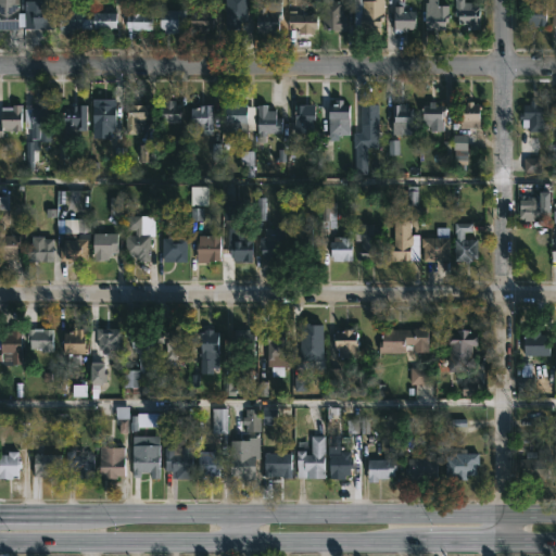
[(54,4),(53,29),(32,28),(33,11),(26,11),(27,0),(46,0),(46,4),(54,4)]
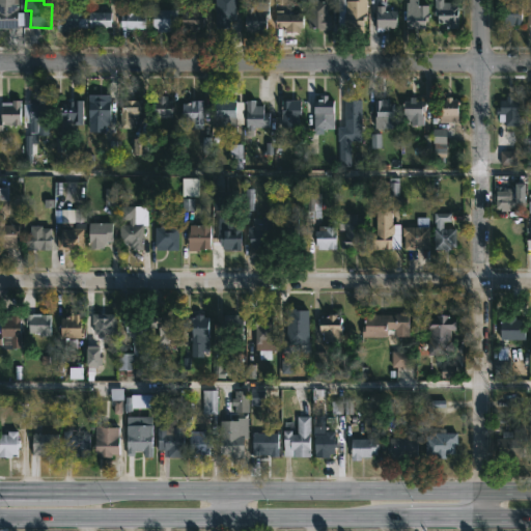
[(235,0),(235,21),(229,21),(229,29),(215,29),(215,0),(235,0)]
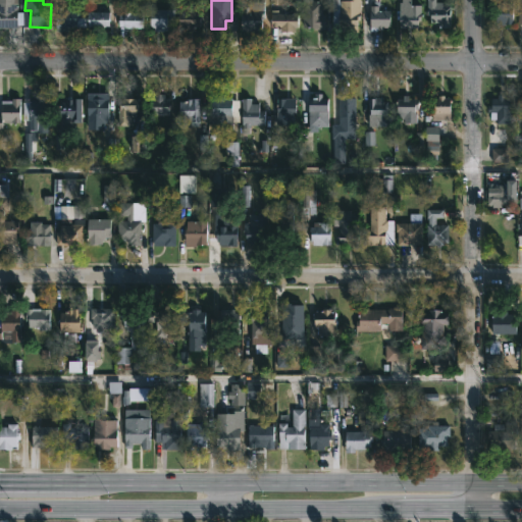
[(261,33),(242,33),(242,0),(263,0),(263,13),(261,13),(261,33)]
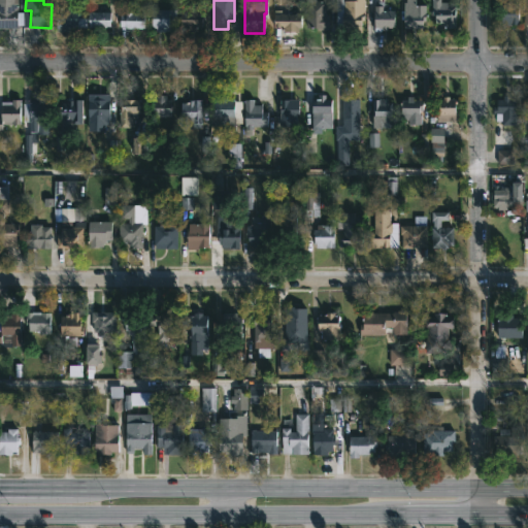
[(316,0),(316,1),(326,1),(326,14),(329,14),(329,30),(306,28),(306,0),(316,0)]
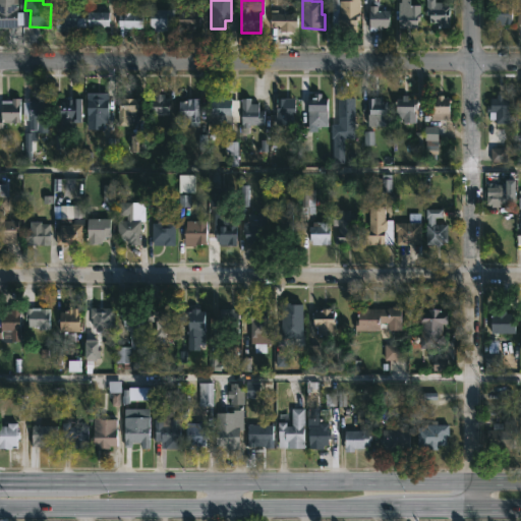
[(410,0),(410,6),(421,6),(420,20),(419,20),(419,29),(399,29),(399,2),(401,2),(401,0),(410,0)]
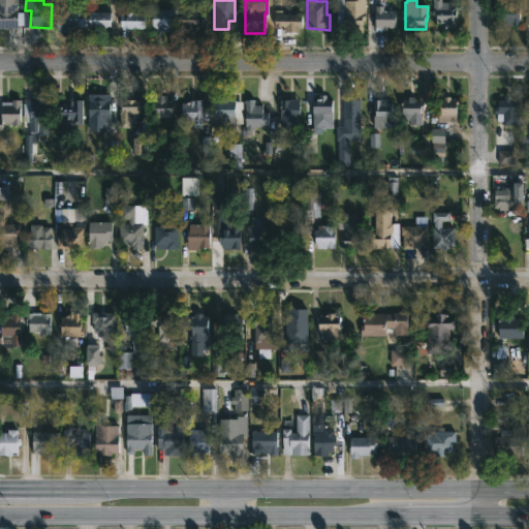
[(442,0),(442,2),(448,2),(448,6),(457,6),(457,28),(443,27),(443,23),(437,23),(437,14),(433,14),(433,0),(442,0)]
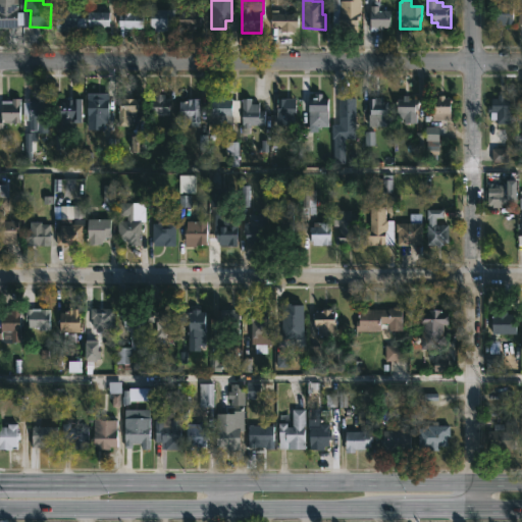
[(0,1),(17,1),(17,12),(22,12),(22,24),(17,24),(17,29),(0,29),(0,1)]
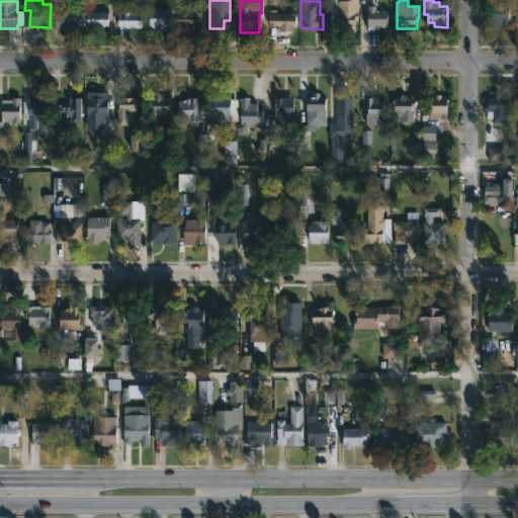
[(495,25),(489,25),(490,2),(509,2),(509,24),(495,25)]
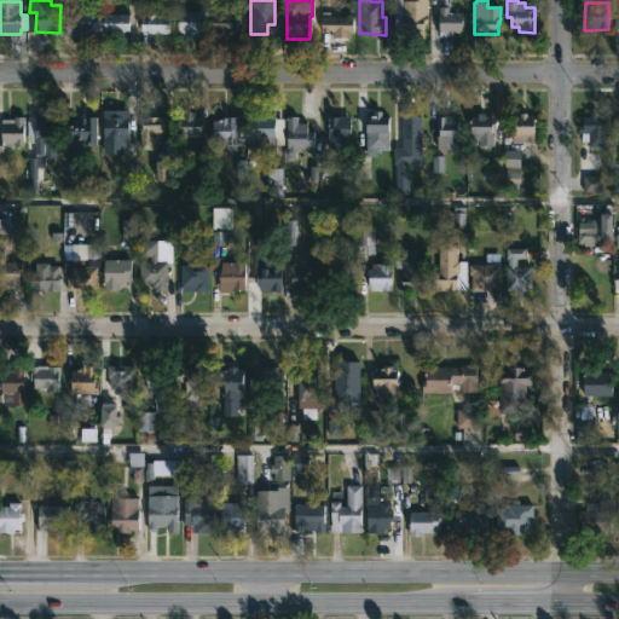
[(232,6),(232,13),(238,13),(237,33),(231,33),(231,38),(221,38),(221,33),(212,33),(213,13),(223,13),(223,6),(232,6)]
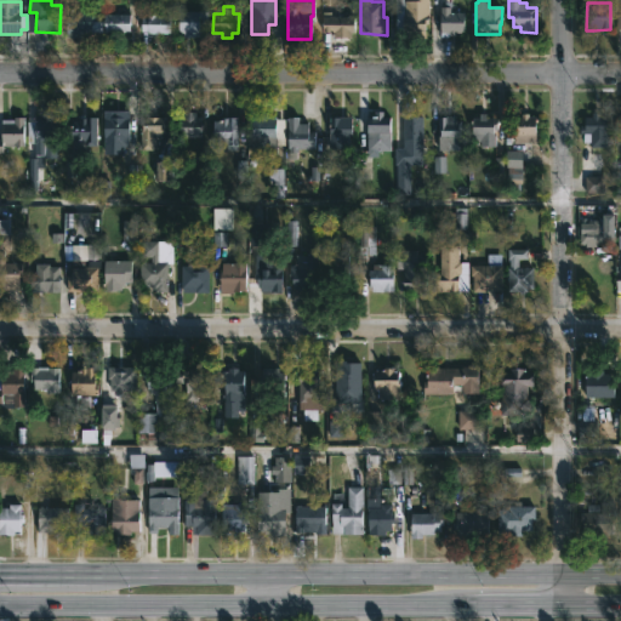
[(112,7),(112,15),(130,15),(130,32),(118,33),(118,36),(110,36),(110,33),(104,33),(104,7),(112,7)]
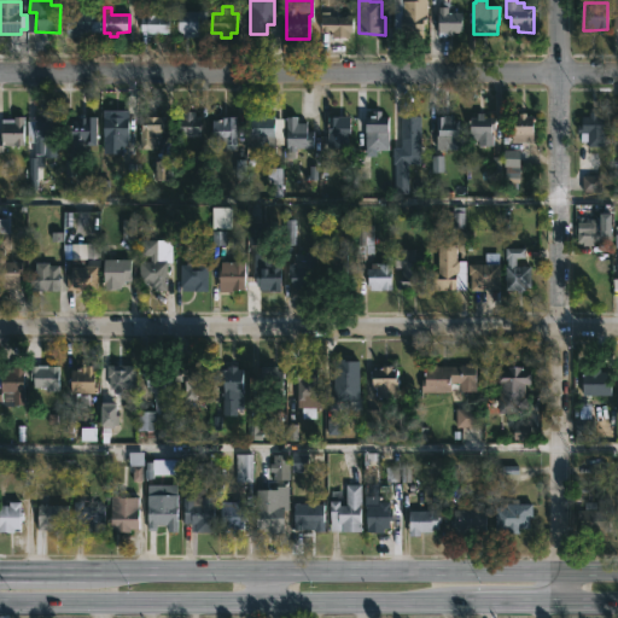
[(448,7),(448,12),(462,12),(462,33),(453,33),(453,36),(437,36),(438,7),(448,7)]
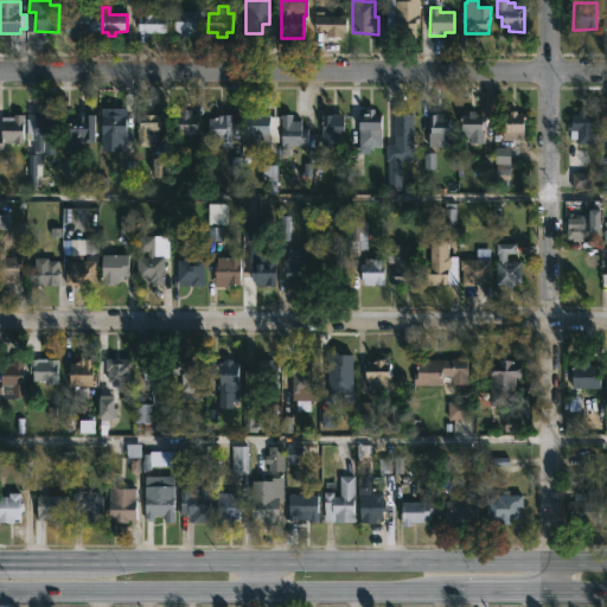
[(145,8),(145,12),(151,12),(151,17),(166,17),(166,33),(158,33),(155,36),(151,36),(151,32),(138,31),(136,8),(145,8)]
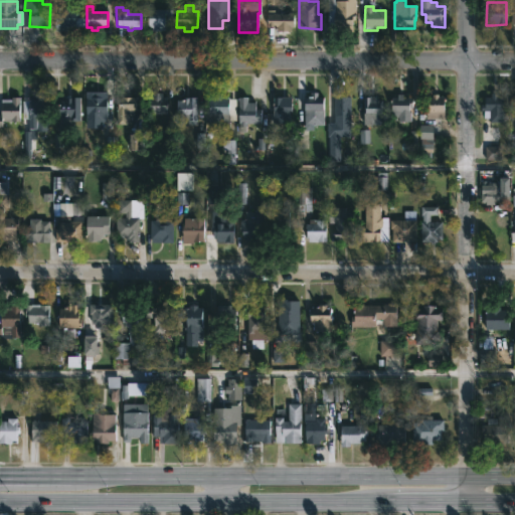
[(77,9),(77,18),(75,18),(74,30),(54,30),(54,9),(77,9)]
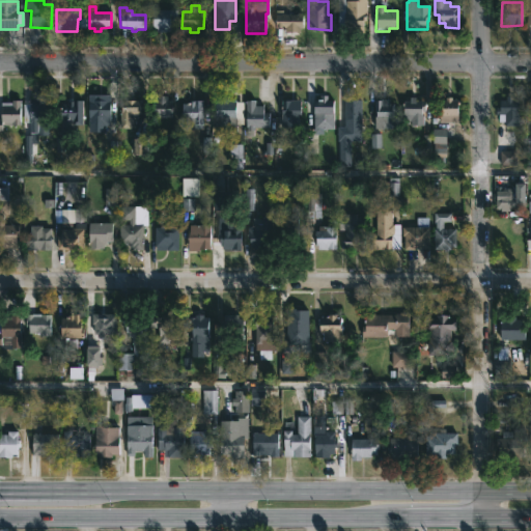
[(351,9),(351,11),(366,12),(366,29),(344,29),(344,12),(346,12),(346,9),(351,9)]
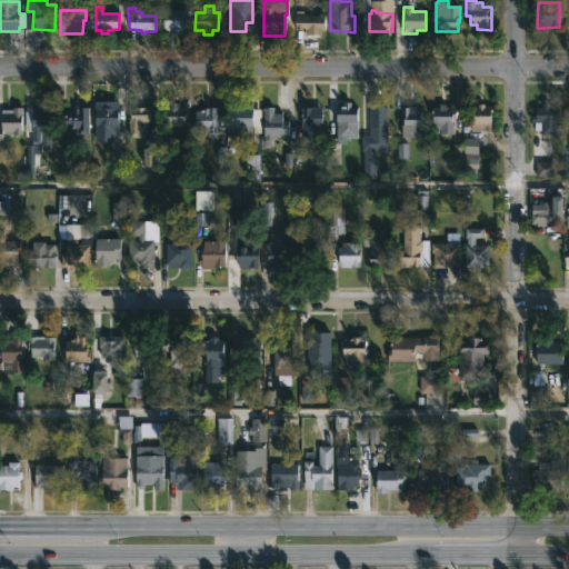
[(182,29),(182,35),(167,35),(167,31),(163,31),(163,11),(189,11),(189,29),(182,29)]
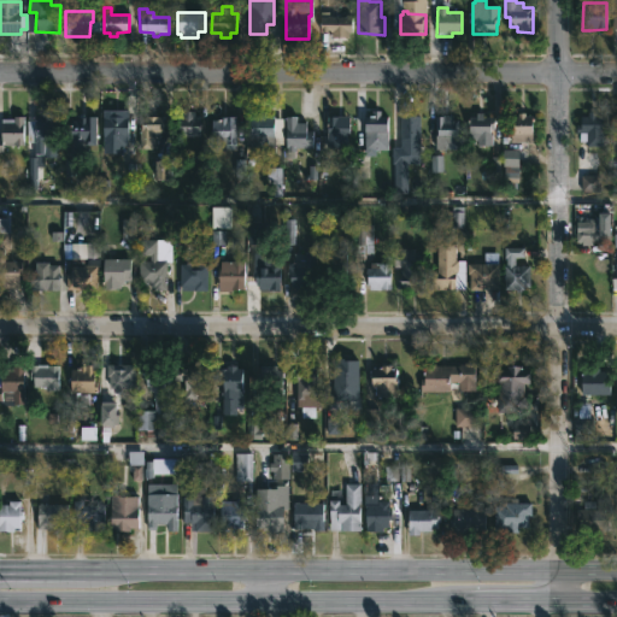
[(329,12),(329,16),(331,17),(352,17),(352,37),(333,37),(333,31),(321,31),(321,12),(329,12)]
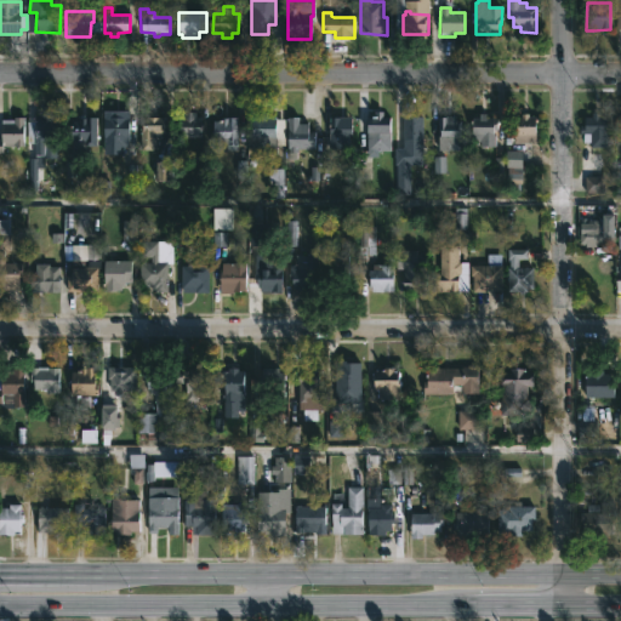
[(129,112),(129,138),(126,138),(125,154),(104,154),(104,112),(129,112)]
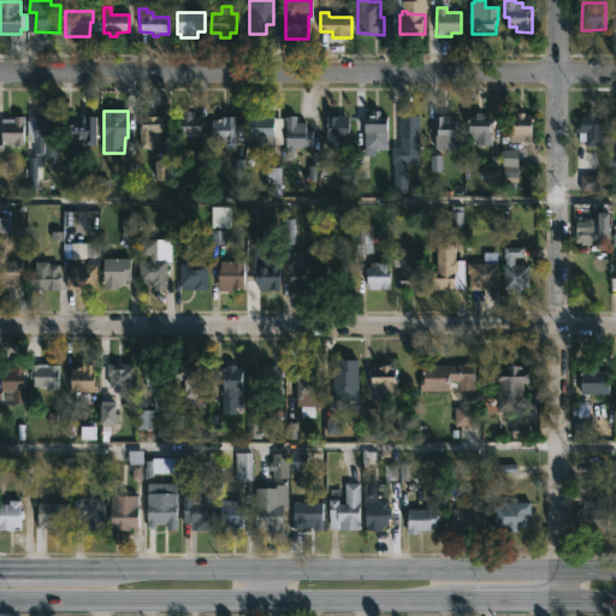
[(379,111),(379,117),(388,117),(388,150),(365,150),(365,117),(372,116),(372,111),(379,111)]
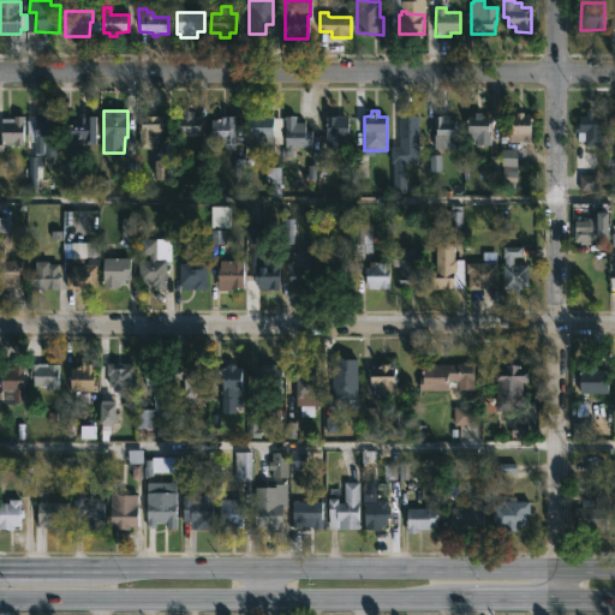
[(192,112),(192,117),(199,117),(199,136),(186,136),(186,142),(175,142),(175,117),(180,117),(180,112),(192,112)]
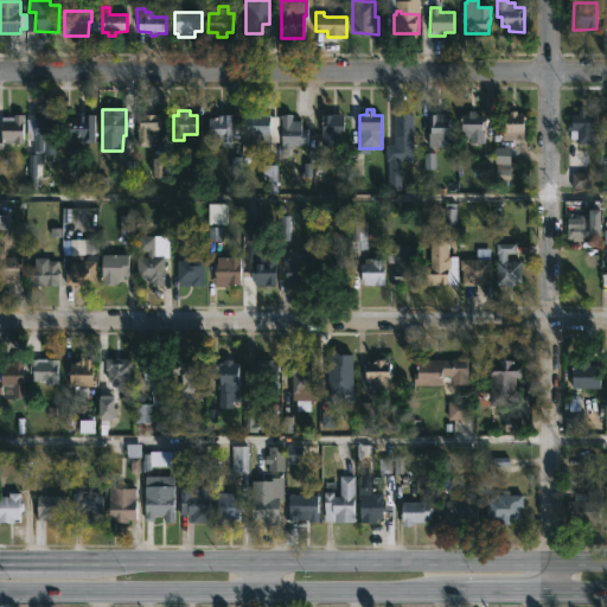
[(270,114),(270,116),(278,116),(278,141),(270,141),(270,151),(241,151),(242,135),(246,135),(247,114),(253,114),(253,110),(262,110),(262,113),(270,114)]
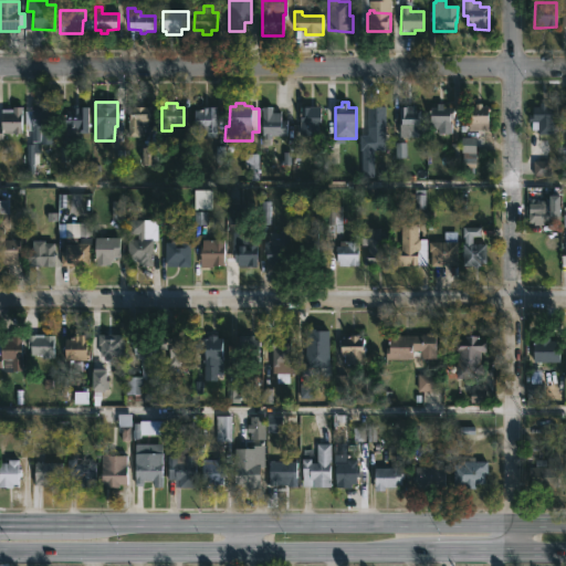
[(547,103),(547,106),(554,106),(554,135),(537,134),(537,130),(532,129),(532,122),(528,122),(530,114),(533,114),(533,106),(540,106),(540,103),(547,103)]
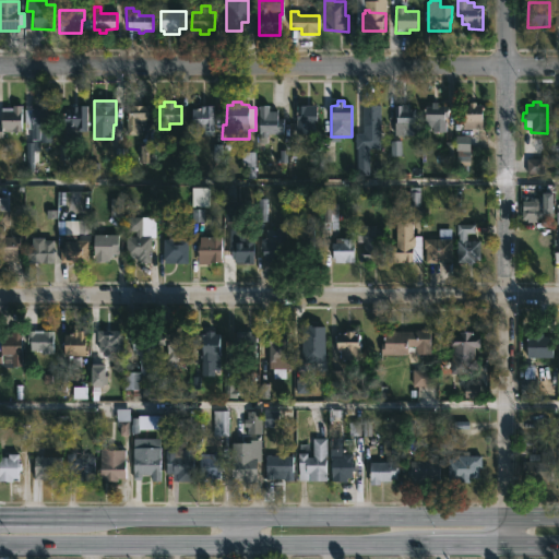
[(371,103),(371,106),(380,106),(380,134),(368,134),(369,175),(360,175),(359,162),(355,162),(354,143),(356,134),(364,134),(364,103),(371,103)]
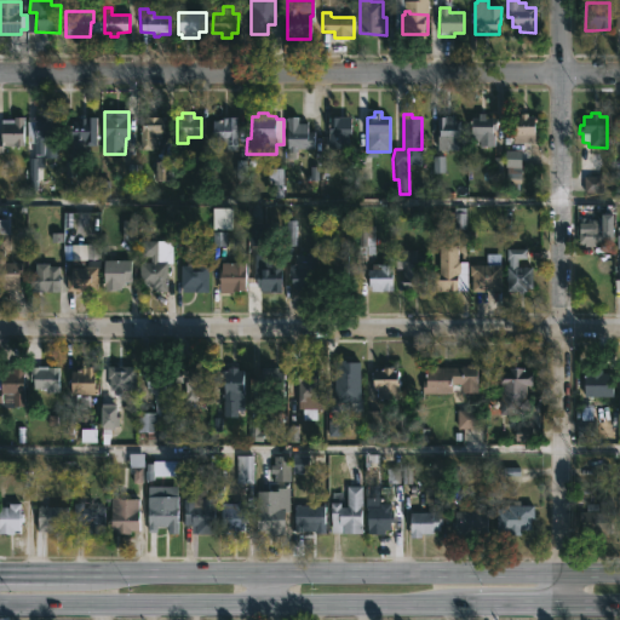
[(486,114),(486,118),(497,119),(497,130),(494,130),(494,147),(483,147),(483,135),(471,135),(471,118),(478,118),(478,114),(486,114)]
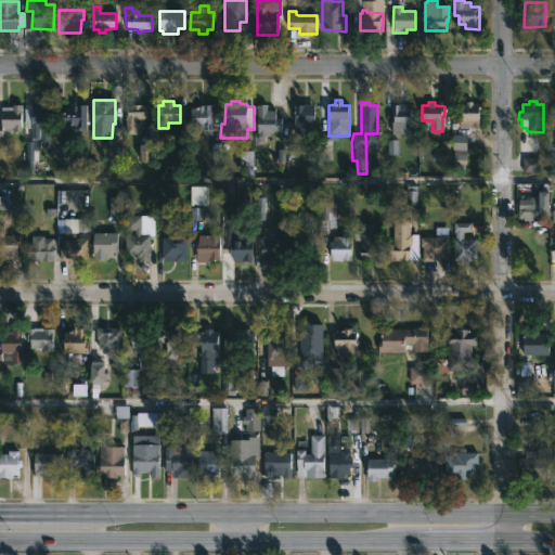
[(473,102),(473,105),(478,105),(478,128),(459,128),(460,105),(466,105),(466,102),(473,102)]
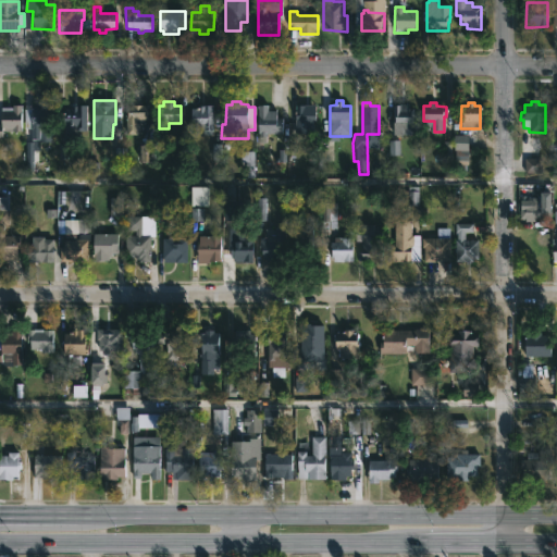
[(51,106),(50,143),(34,141),(33,171),(26,171),(26,143),(24,143),(24,109),(31,109),(31,103),(51,106)]
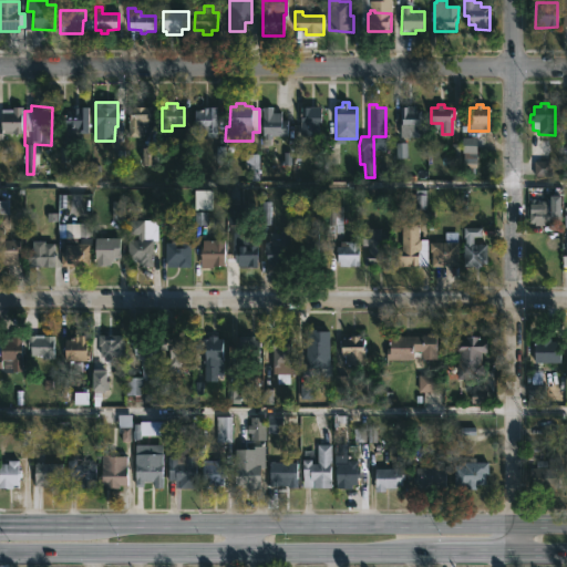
[(416,105),(416,111),(421,111),(421,126),(424,126),(424,136),(410,136),(410,127),(400,127),(400,107),(416,105)]
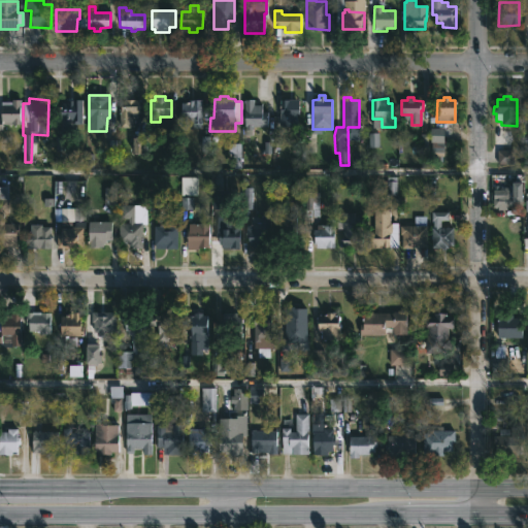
[(72,124),(72,126),(75,126),(75,139),(65,139),(65,128),(61,128),(61,102),(67,102),(67,99),(81,99),(81,124),(72,124)]
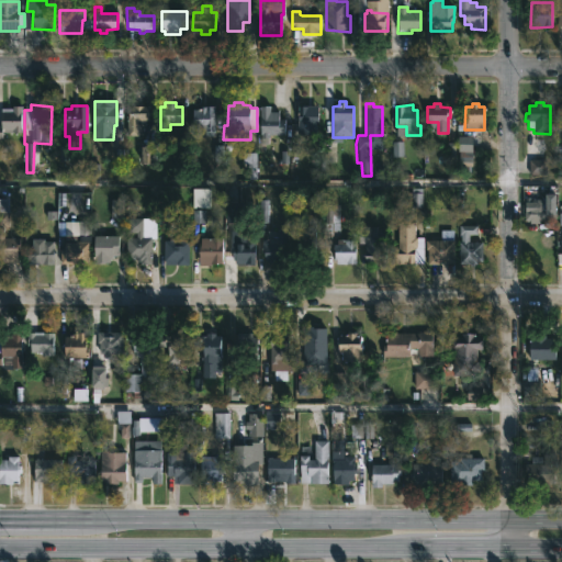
[(283,119),(283,134),(270,134),(268,143),(261,143),(261,105),(270,107),(270,111),(279,112),(279,119),(283,119)]
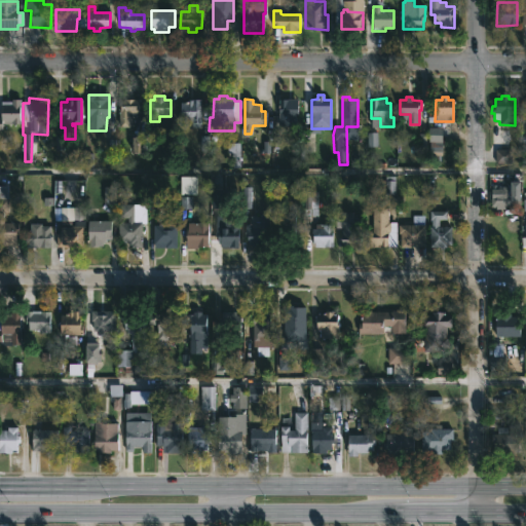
[(20,100),(20,124),(1,123),(1,129),(0,129),(0,118),(1,118),(1,102),(20,100)]
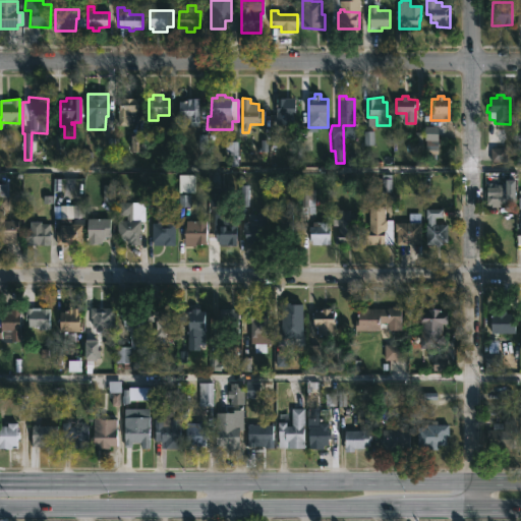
[(129,126),(118,126),(118,106),(119,107),(120,99),(137,99),(137,112),(131,112),(131,124),(129,124),(129,126)]
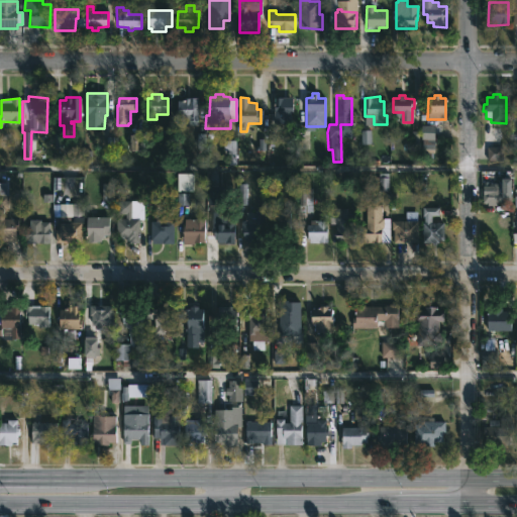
[(190,126),(177,126),(177,101),(186,101),(186,98),(198,98),(197,125),(190,126)]
